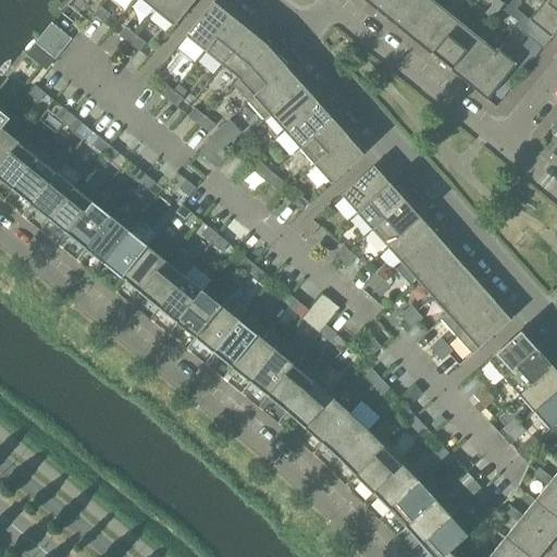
[(140,0),(155,12),(164,0),(140,0)]
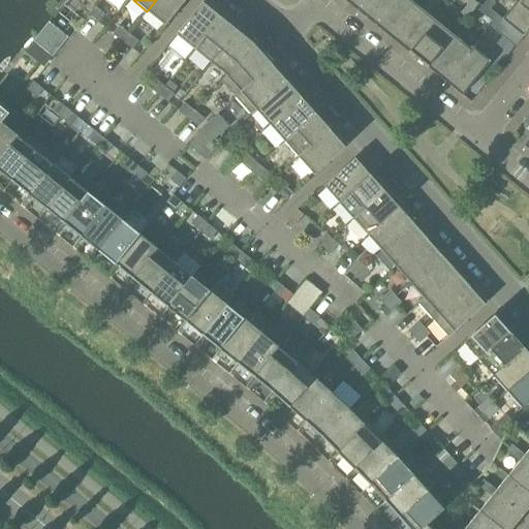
[(186,0),(156,0),(147,11),(165,26),(186,0)]
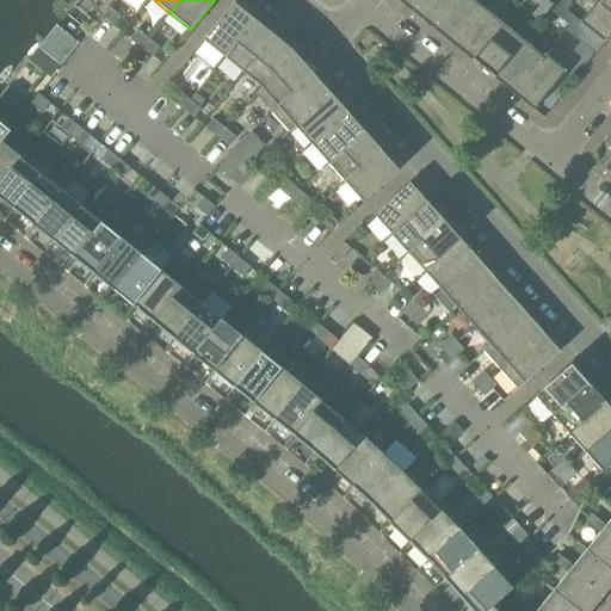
[(397,0),(414,13),(424,0),(397,0)]
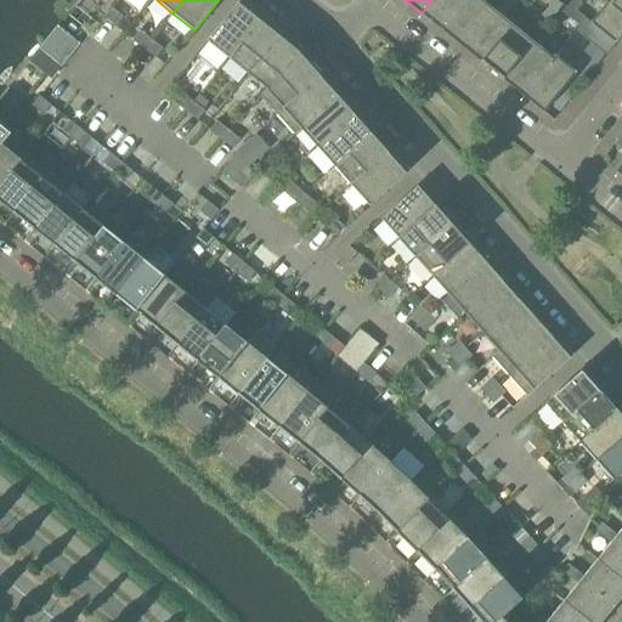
[(442,29),(465,0),(431,0),(422,13),(442,29)]
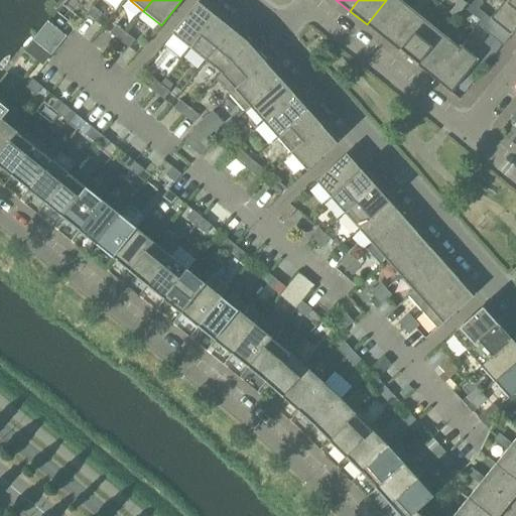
[(386,0),(367,24),(383,38),(408,7),(399,0),(386,0)]
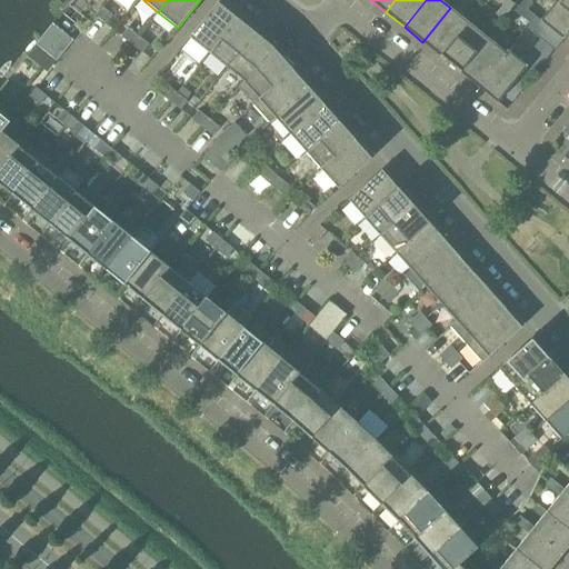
[(502,20),(515,5),(508,0),(507,0),(496,15),(502,20)]
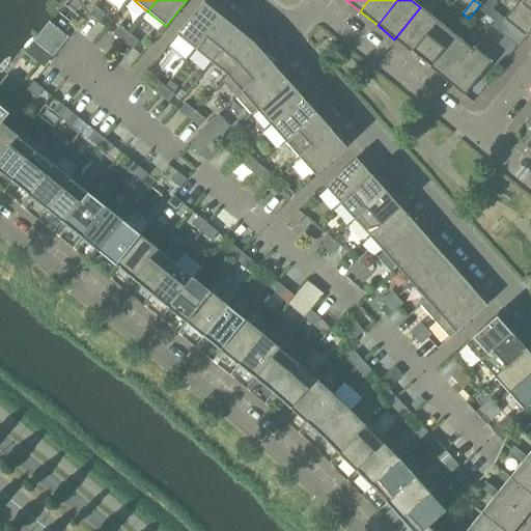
[(493,0),(488,0),(485,4),(493,9),(498,3),(493,0)]
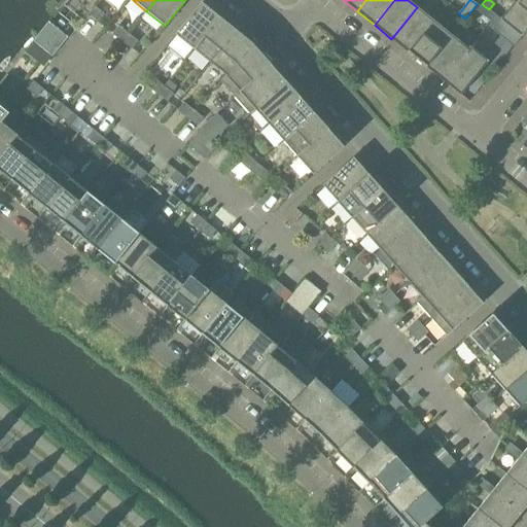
[(526,10),(526,0),(512,0),(515,2),(515,1),(526,10)]
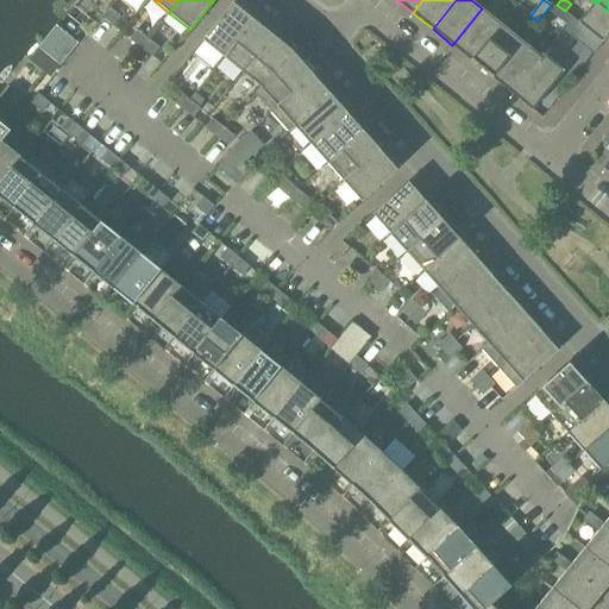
[(578,23),(603,43),(608,35),(608,12),(595,1),(595,2),(578,23)]
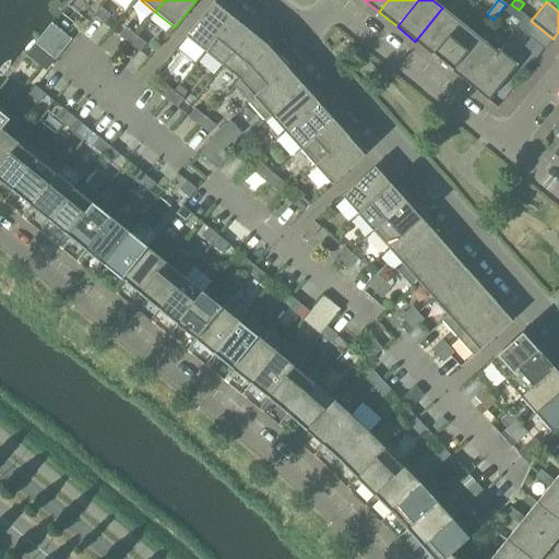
[(206,52),(209,49),(234,19),(214,3),(187,37),(206,52)]
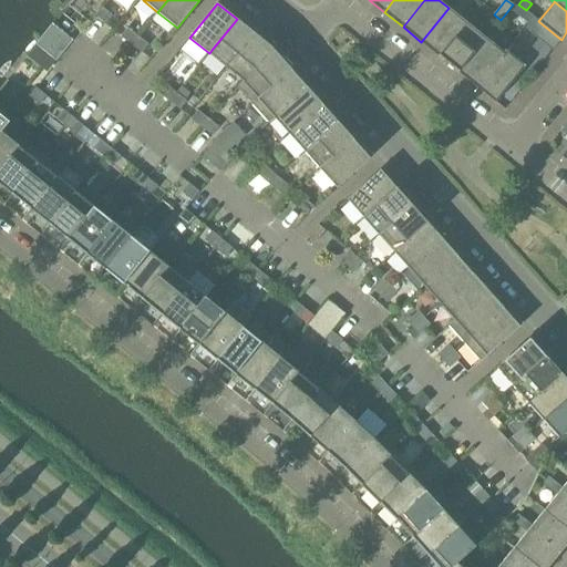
[(528,24),(534,17),(526,10),(518,4),(513,12),(528,24)]
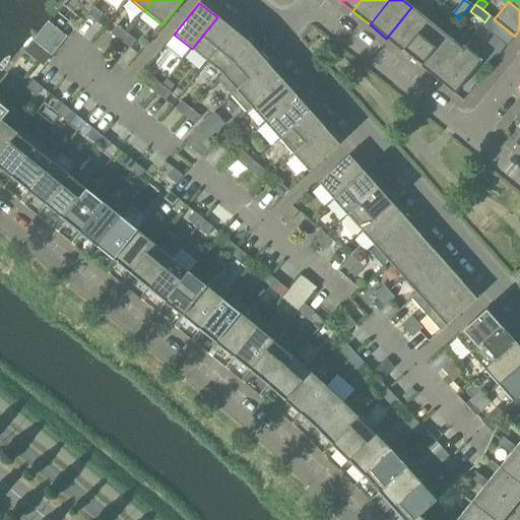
[(103,14),(93,6),(87,14),(96,22),(103,14)]
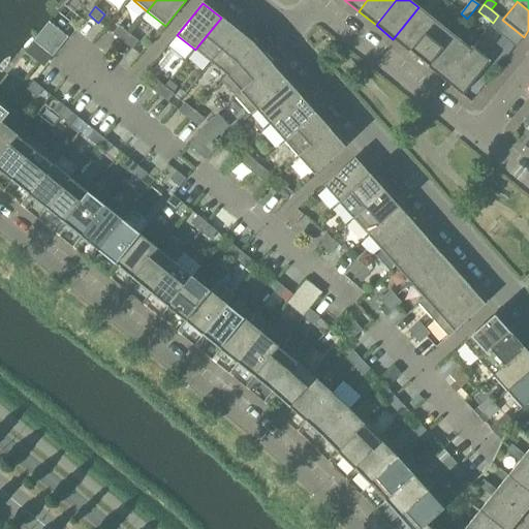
[(410,54),(436,22),(418,7),(393,39),(410,54)]
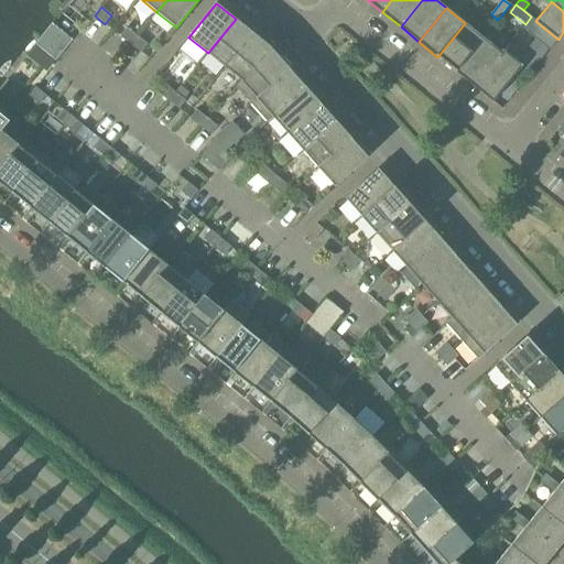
[(531,17),(525,24),(522,28),(527,31),(535,21),(531,17)]
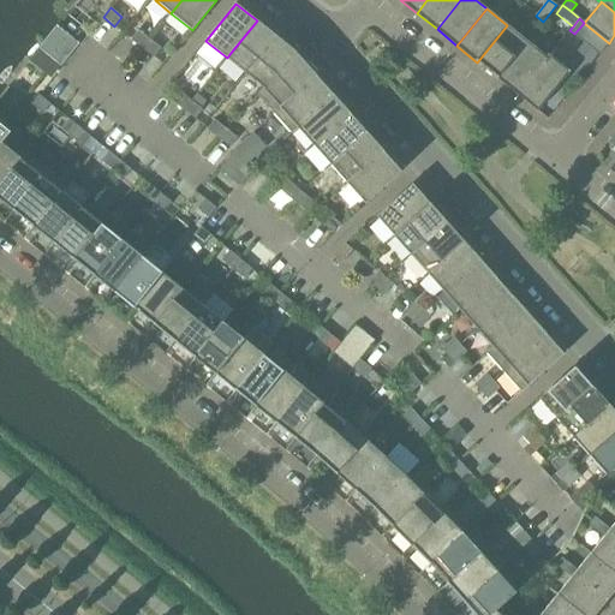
[(276,36),(257,21),(230,54),(227,58),(227,59),(245,73),(276,36)]
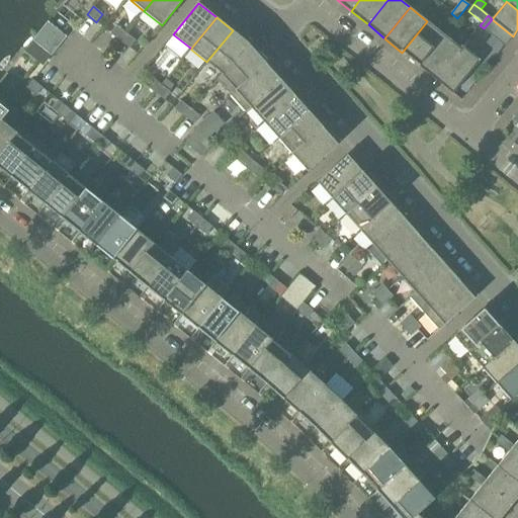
[(505,47),(513,36),(492,19),(484,29),(505,47)]
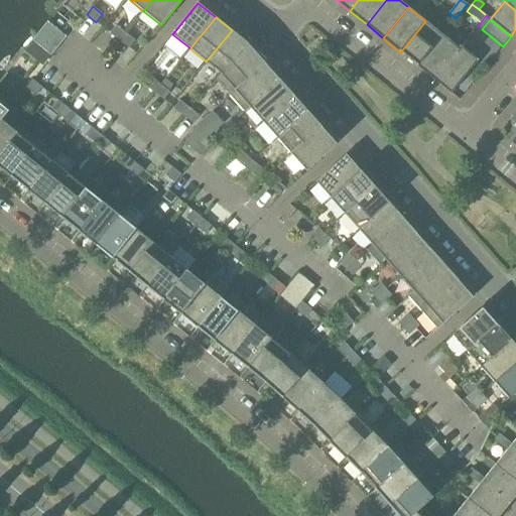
[(400,52),(417,66),(442,34),(425,21),(400,52)]
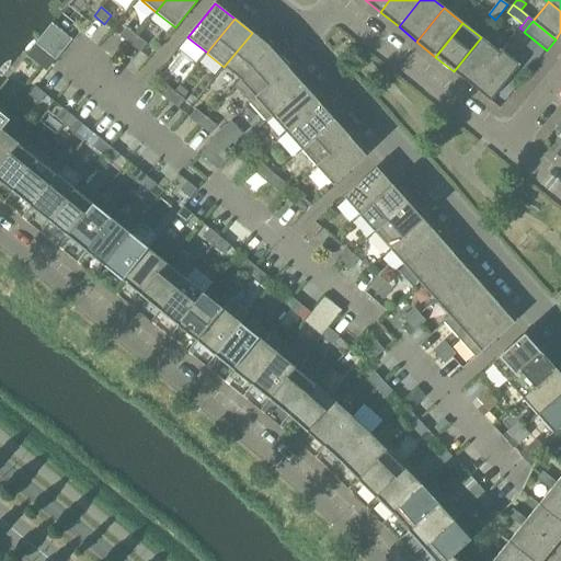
[(64,50),(72,41),(53,24),(44,34),(64,50)]
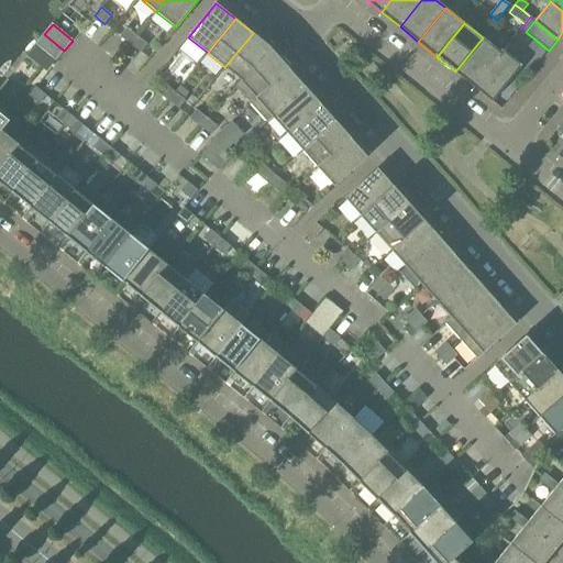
[(120,36),(130,45),(138,36),(127,28),(120,36)]
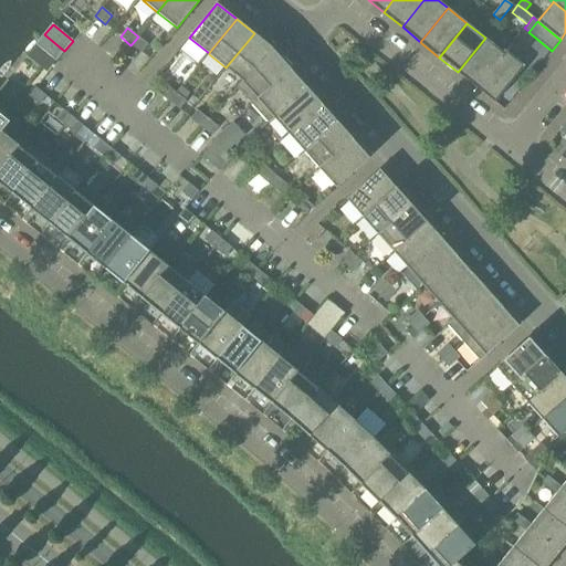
[(271,48),(254,33),(226,67),(236,75),(243,82),(271,48)]
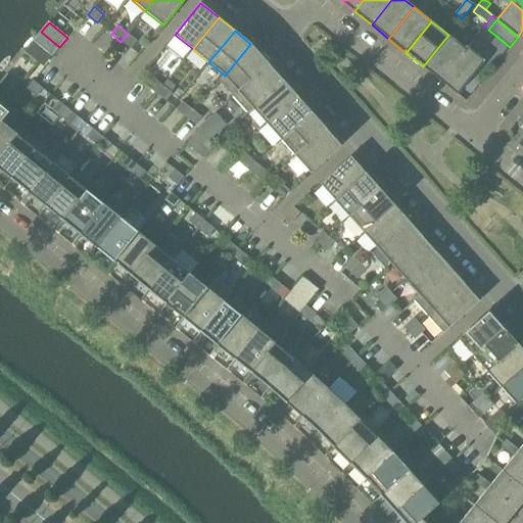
[(59,47),(41,32),(34,41),(52,56),(59,47)]
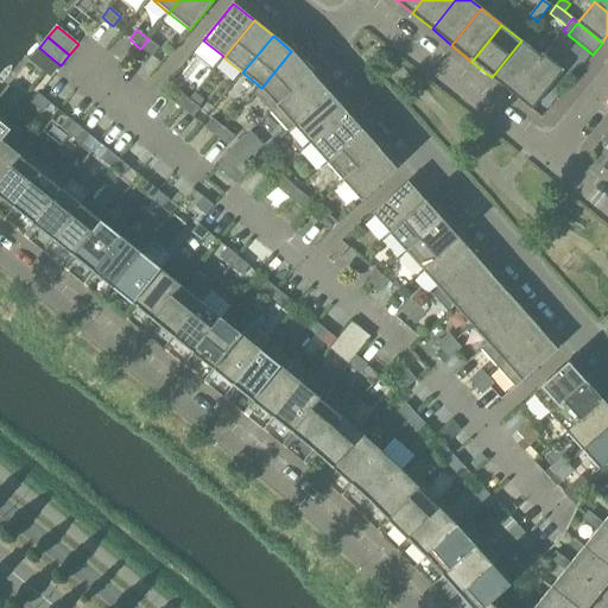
[(159,48),(149,39),(140,49),(152,57),(159,48)]
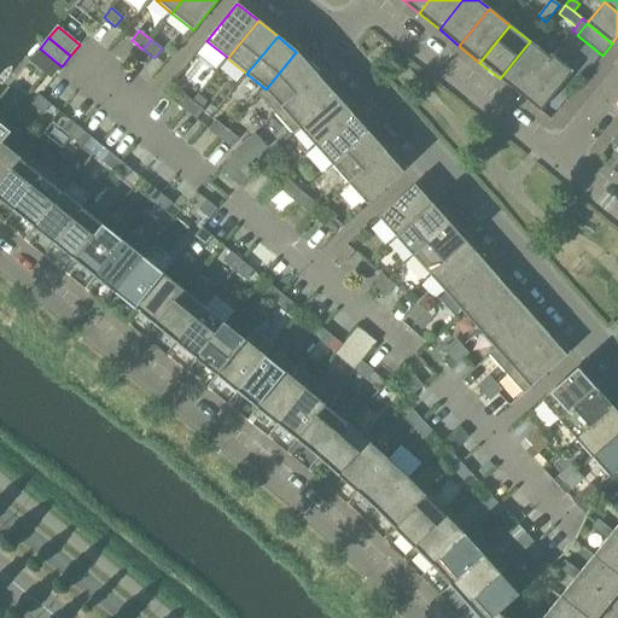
[(520,95),(551,58),(549,57),(530,41),(500,79),(520,95)]
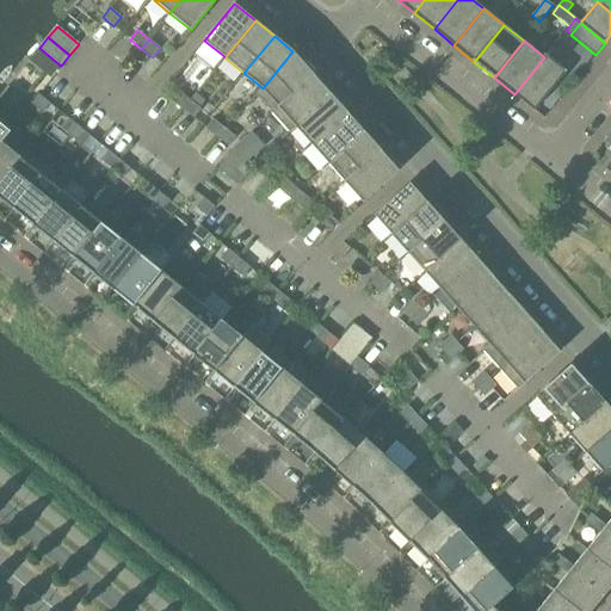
[(99,68),(110,72),(117,49),(105,45),(99,68)]
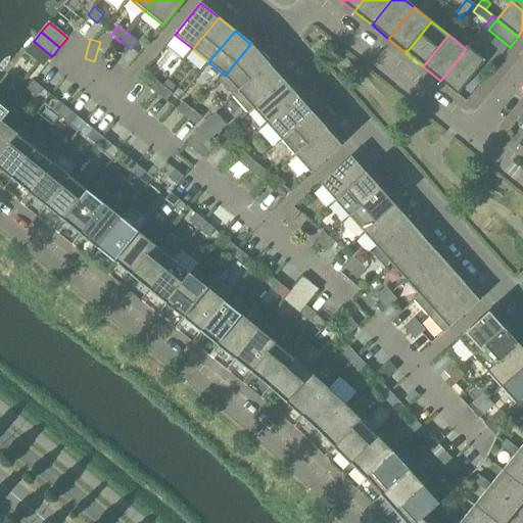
[(220,81),(233,97),(270,64),(250,44),(225,76),(220,81)]
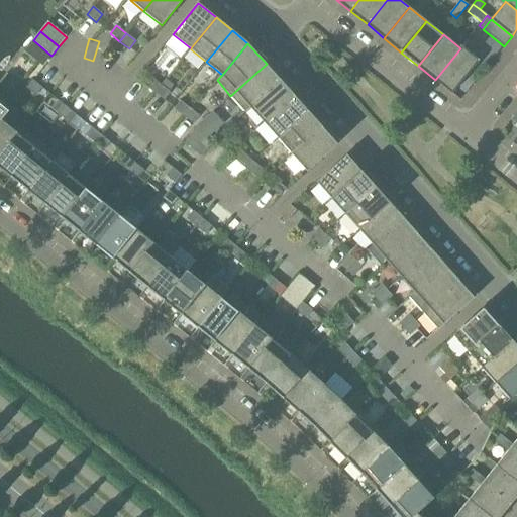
[(461,45),(459,47),(460,48),(435,80),(452,94),(480,61),(461,45)]
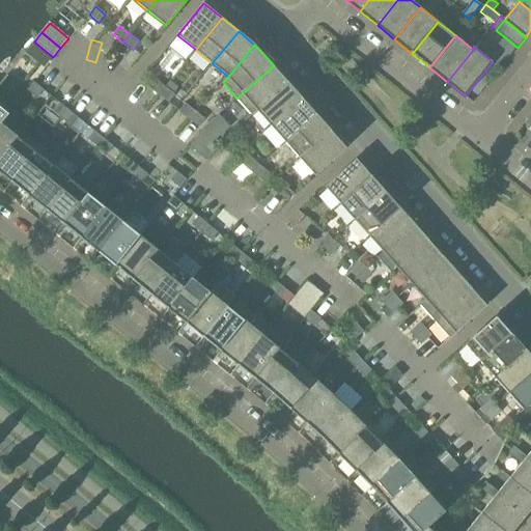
[(236,99),(252,115),(288,82),(274,65),(236,99)]
